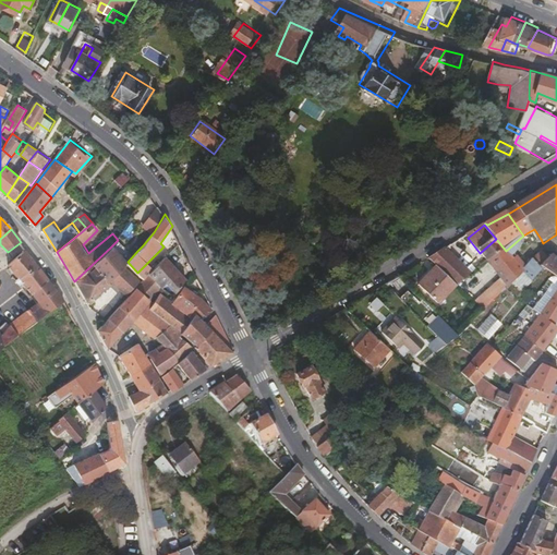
[(506,251),(489,265),(511,290),(513,292),(529,277),(543,263),(539,258),(531,264),(524,270),(512,255),(520,251),(523,245),(524,241),(524,238),(523,236),(506,251)]
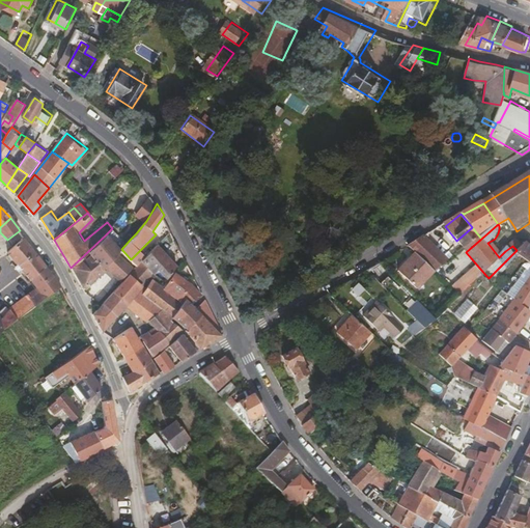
[(456,241),(466,252),(481,239),(472,227),(456,241)]
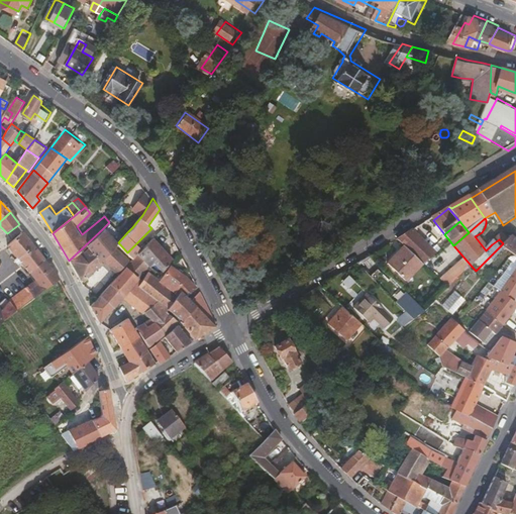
[(127,232),(132,227),(127,224),(122,229),(127,232)]
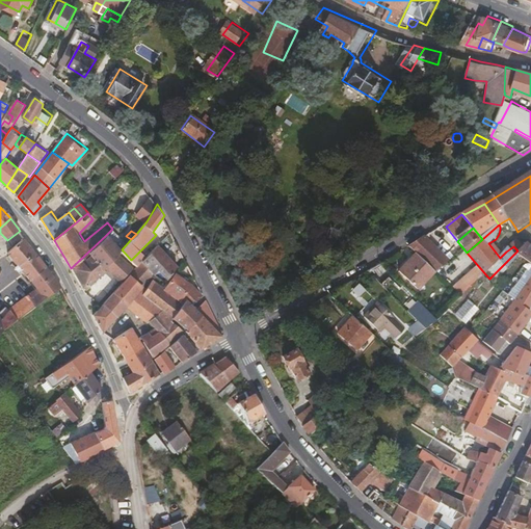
[(124,256),(122,249),(131,239),(126,236),(114,246),(105,236),(71,268),(84,290),(107,271),(110,269),(120,279),(121,279),(134,265),(124,256)]
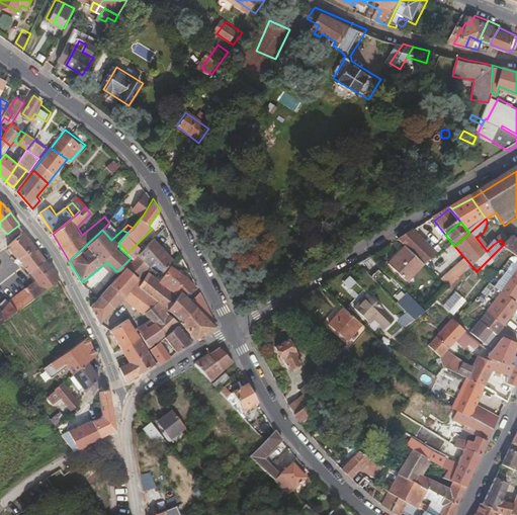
[(418,231),(400,241),(408,249),(426,266),(429,267),(444,254),(418,231)]
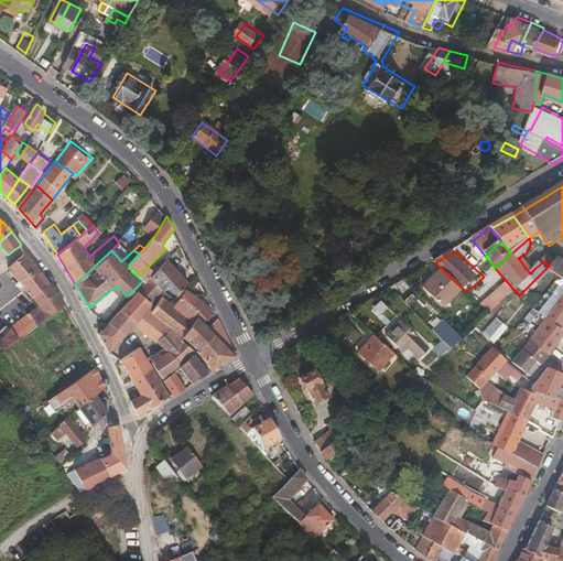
[(39,269),(25,252),(8,267),(15,276),(12,278),(19,286),(21,283),(39,269)]
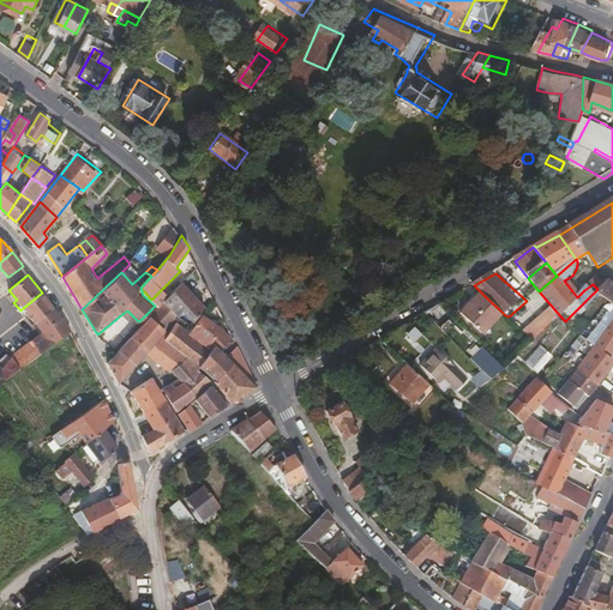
[(193,320),(205,305),(182,281),(164,299),(182,308),(193,320)]
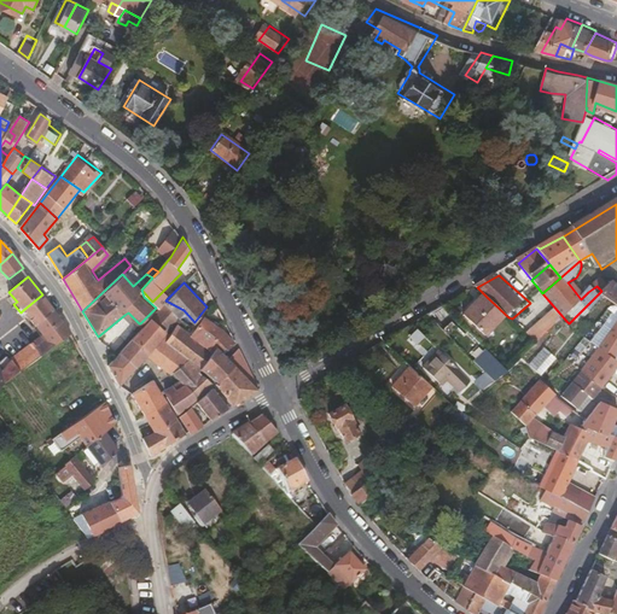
[(611,300),(616,293),(616,286),(612,282),(601,291),(611,300)]
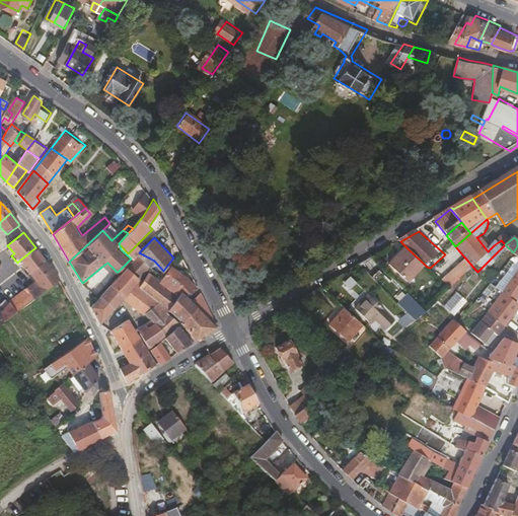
[(492,258),(500,267),(513,252),(505,244),(492,258)]
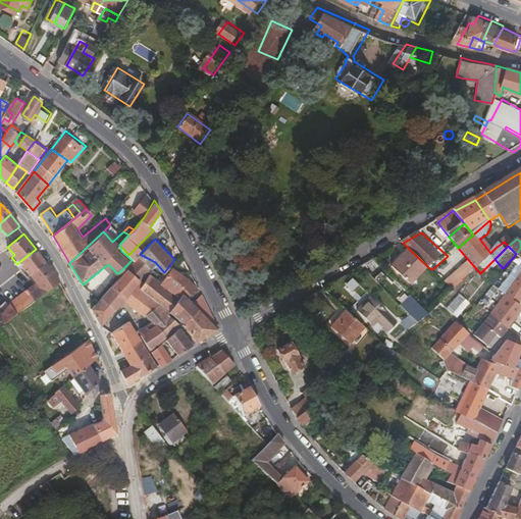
[(19,262),(30,275),(47,262),(36,249),(19,262)]
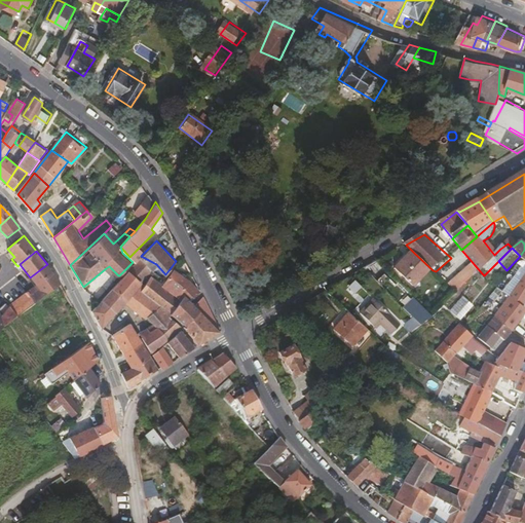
[(433,270),(414,253),(397,270),(415,289),(433,270)]
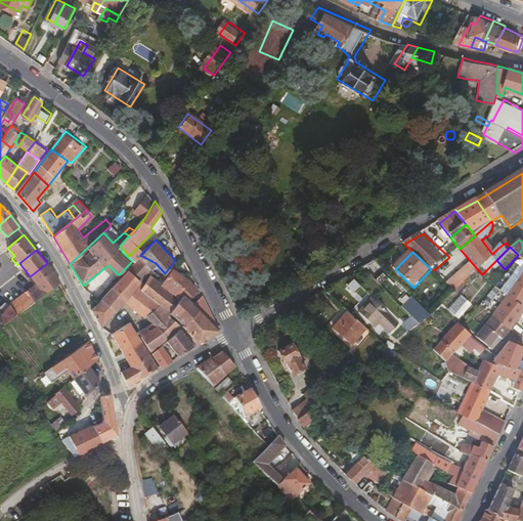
[(126,298),(137,285),(142,280),(145,275),(153,267),(153,268),(156,263),(140,255),(91,308),(101,324),(126,298)]
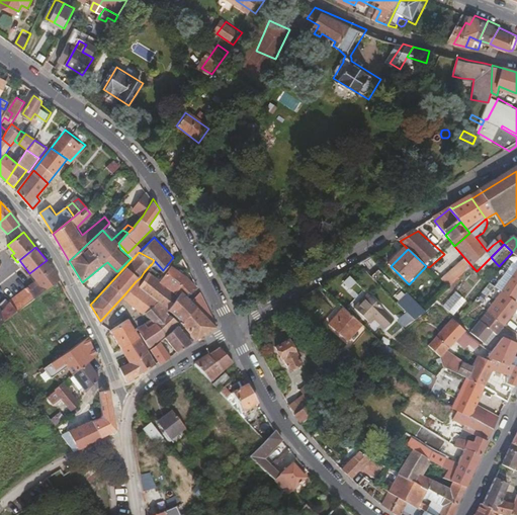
[(432,270),(438,277),(457,262),(450,254),(432,270)]
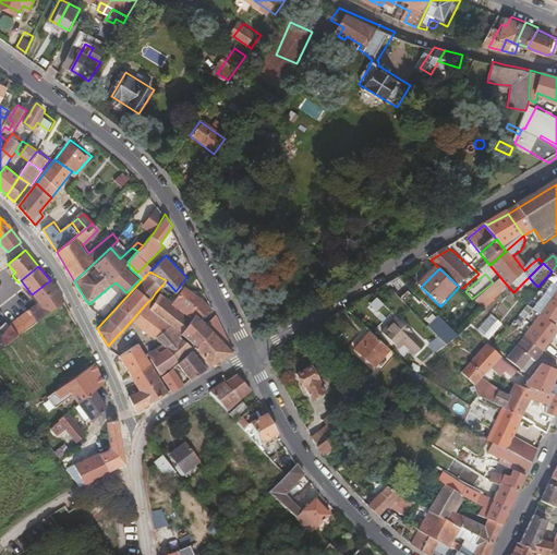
[(401,278),(389,286),(402,300),(413,291),(401,278)]
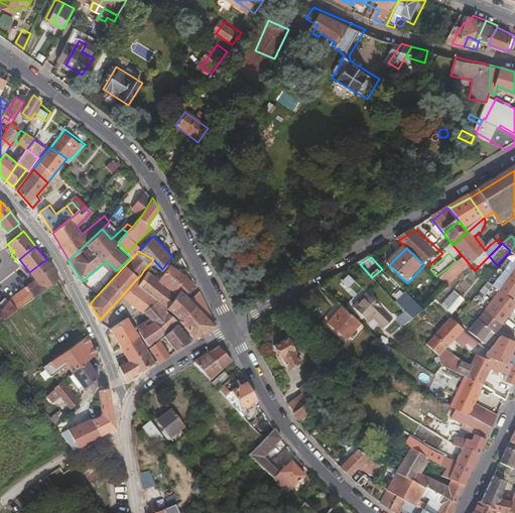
[(25,285),(33,298),(59,279),(51,266),(46,259),(29,272),(35,278),(25,285)]
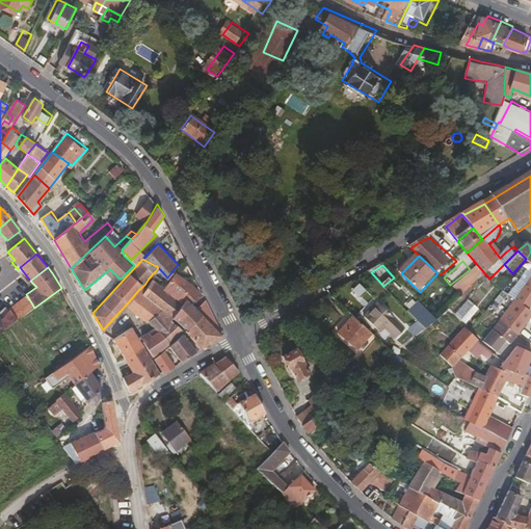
[(116,282),(120,279),(110,269),(107,271),(116,282)]
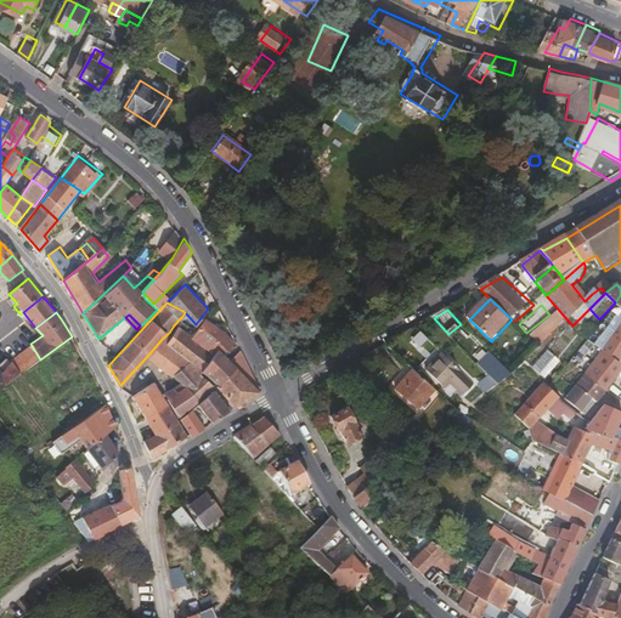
[(219,347),(226,355),(237,342),(225,330),(207,317),(193,334),(219,347)]
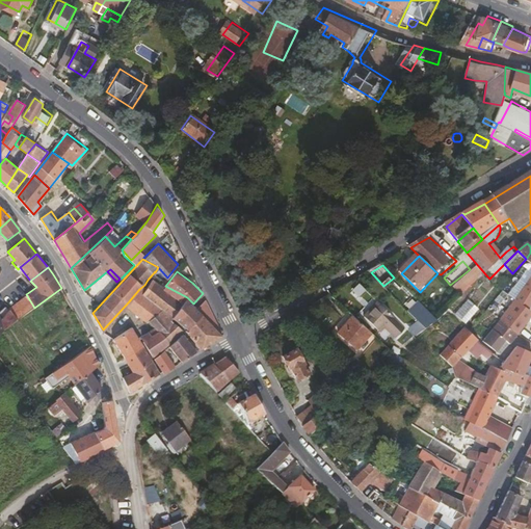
[(164,307),(173,316),(187,297),(165,286),(153,278),(147,286),(143,291),(164,307)]
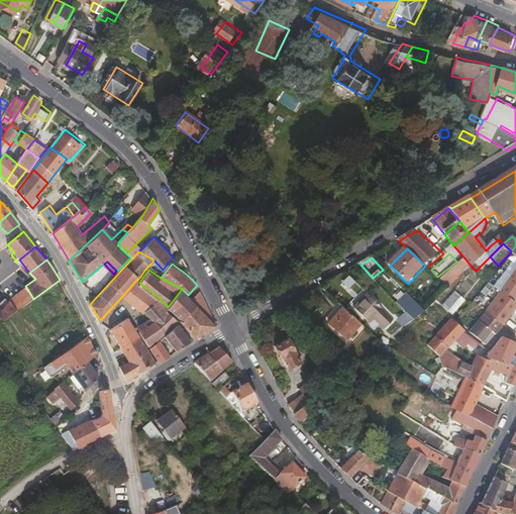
[(344,275),(330,283),(344,296),(355,285),(344,275)]
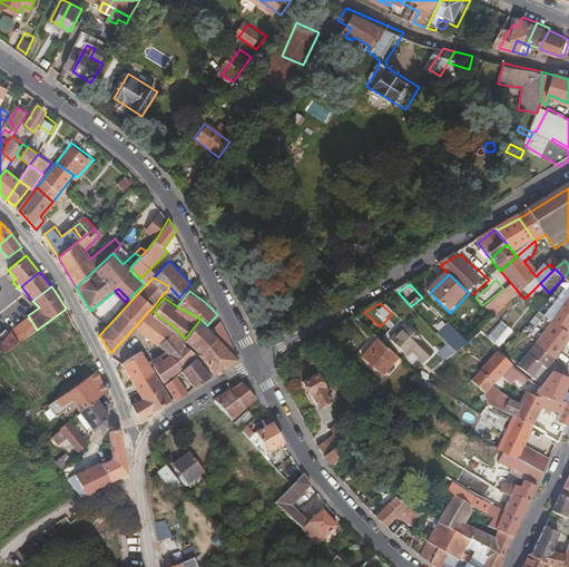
[(568,309),(541,349),(556,360),(568,341),(568,336),(566,335),(568,330),(568,309)]
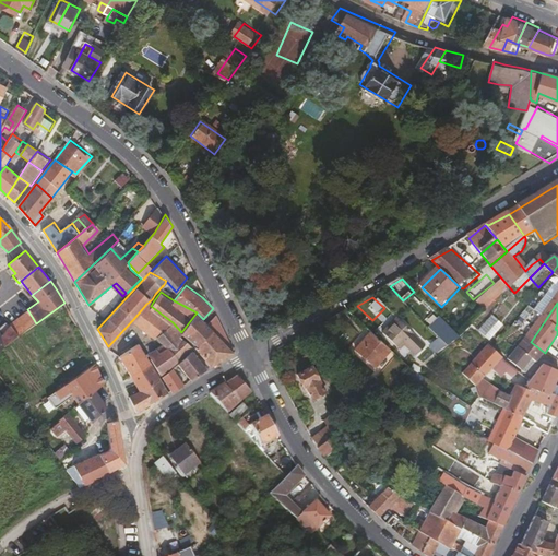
[(156,335),(173,322),(151,306),(146,304),(134,318),(156,335)]
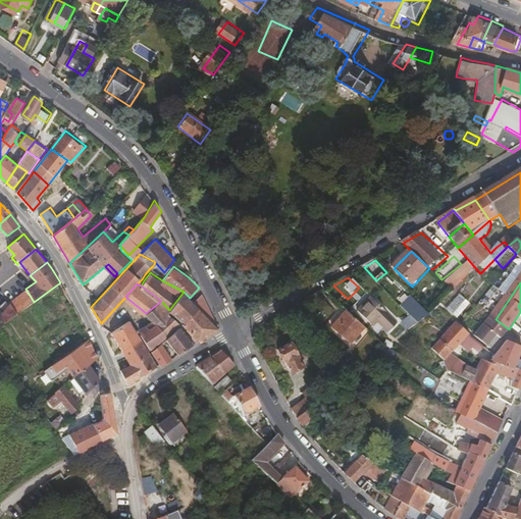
[(8,304),(17,315),(34,302),(25,289),(14,297),(8,304)]
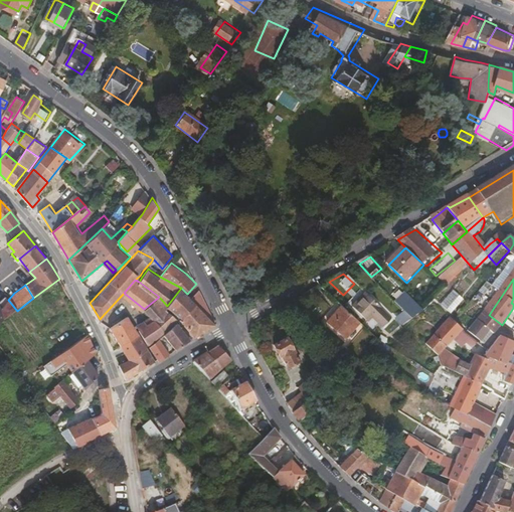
[(195,336),(215,323),(202,310),(207,305),(199,286),(189,296),(187,294),(181,288),(167,306),(168,307),(181,317),(180,318),(195,336)]
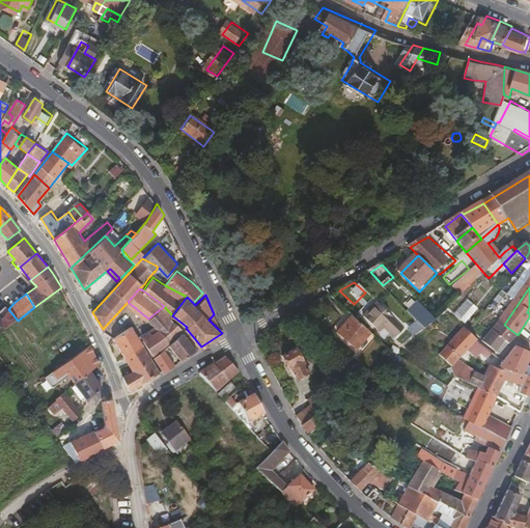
[(469,295),(455,309),(466,318),(479,304),(469,295)]
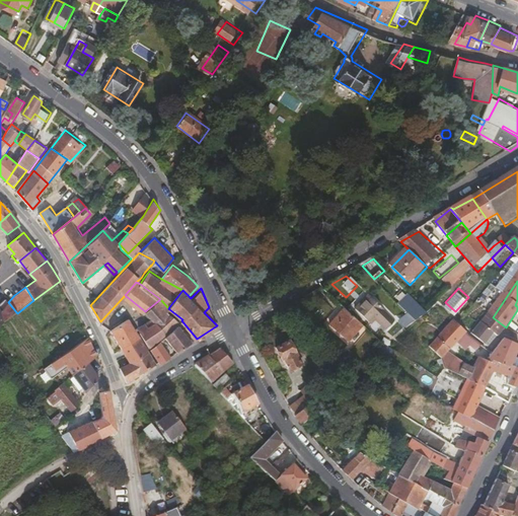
[(307,298),(293,307),(303,316),(314,308),(307,298)]
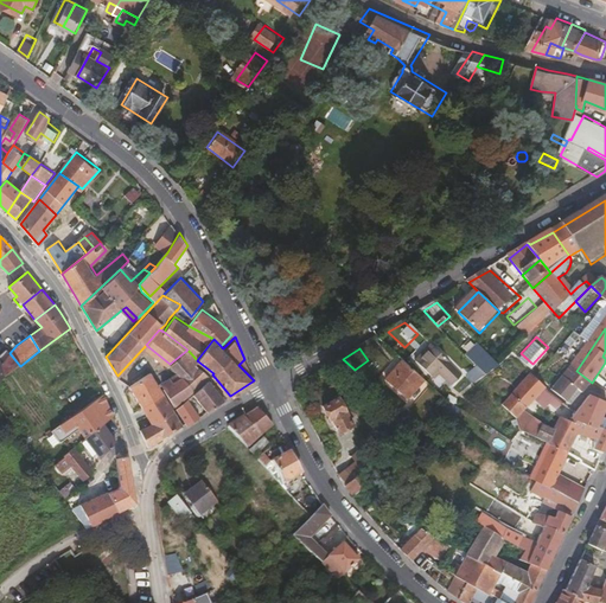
[(187,350),(170,364),(178,372),(174,373),(178,378),(164,386),(176,404),(195,389),(210,374),(197,364),(198,361),(197,360),(187,350)]
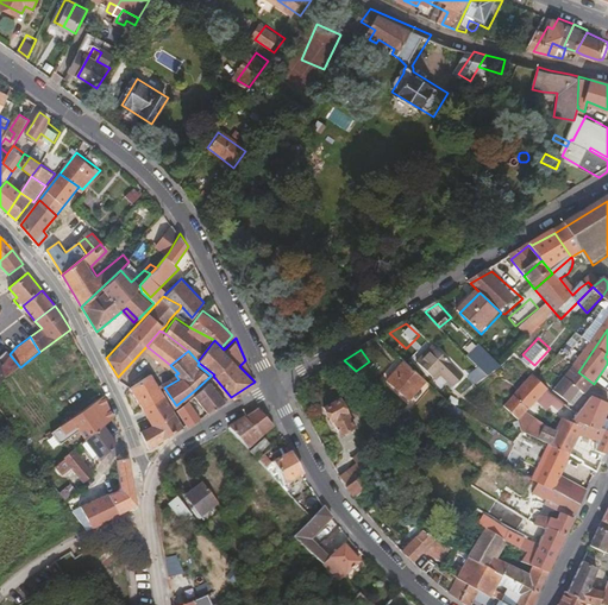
[(467,379),(439,353),(425,369),(443,386),(451,378),(461,386),(467,379)]
